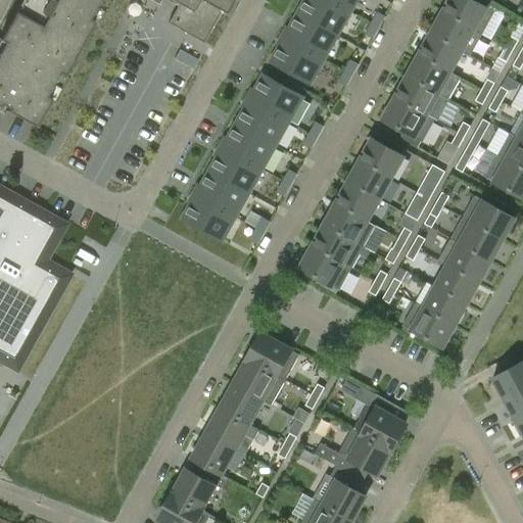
[(0,105),(1,104),(8,108),(6,111),(35,128),(50,99),(45,96),(58,74),(63,77),(93,22),(88,19),(98,0),(170,0),(179,4),(168,24),(202,43),(220,11),(225,14),(232,0),(20,0),(0,38),(0,40),(4,43),(0,50),(0,105)]
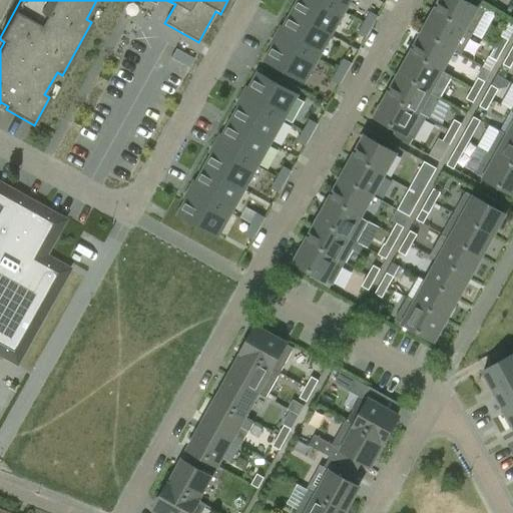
[(324,0),(299,0),(293,13),(331,34),(344,11),(324,0)]
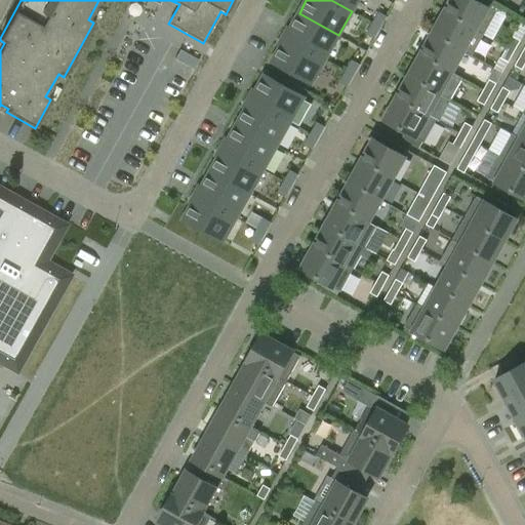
[(358,0),(331,0),(352,11),(358,0)]
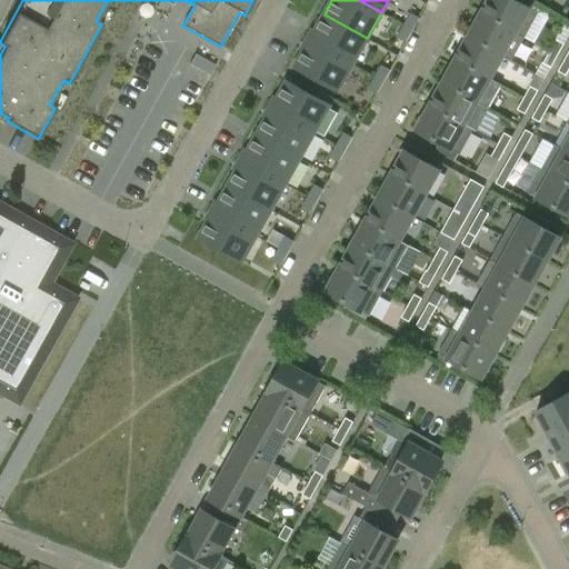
[(489,0),(482,13),(480,13),(525,38),(538,13),(513,0),(489,0)]
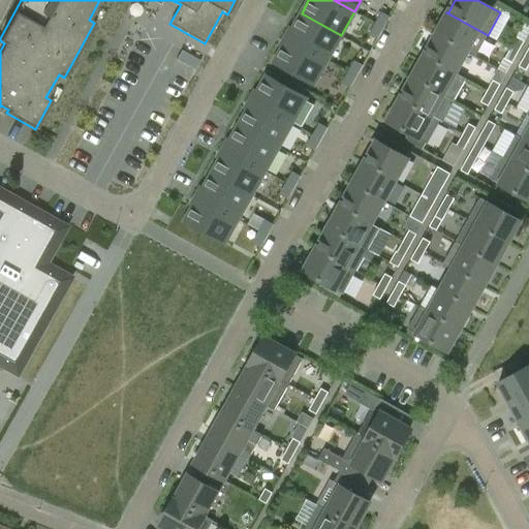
[(381,12),(375,24),(383,28),(390,18),(381,12)]
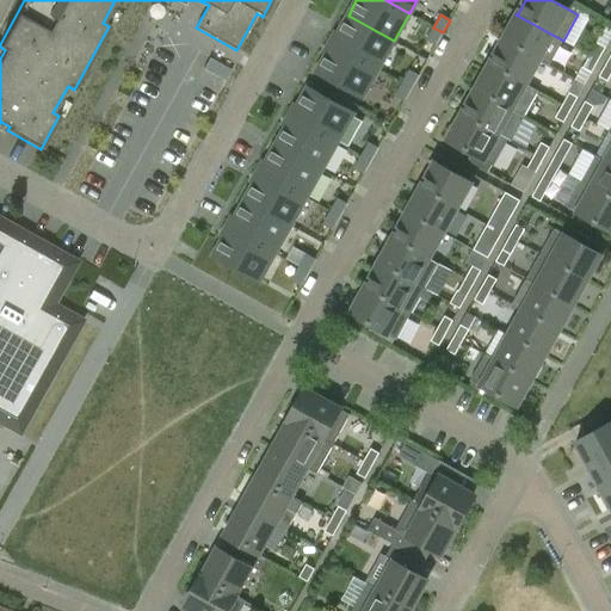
[(504,39),(501,39),(538,60),(553,36),(563,41),(516,14),(512,20),(514,22),(504,39)]
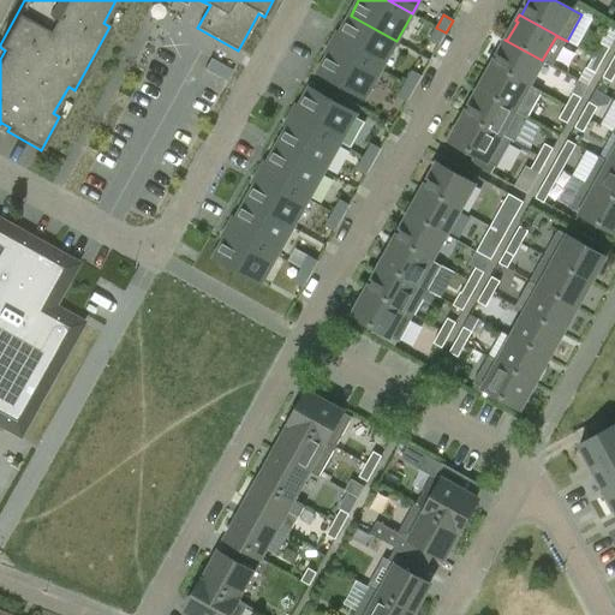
[(396,41),(351,16),(335,43),(381,70),(396,41)]
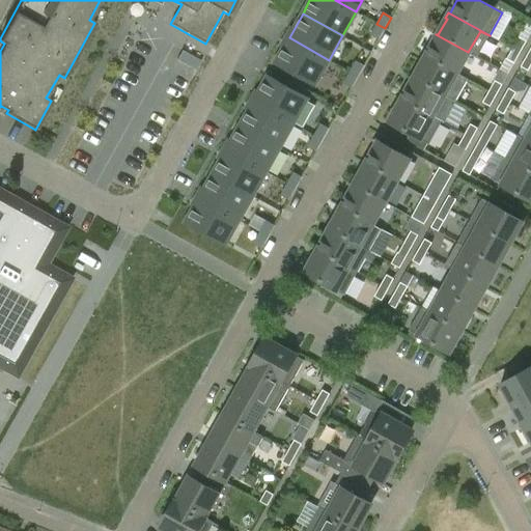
[(385,28),(376,24),(370,35),(379,39),(385,28)]
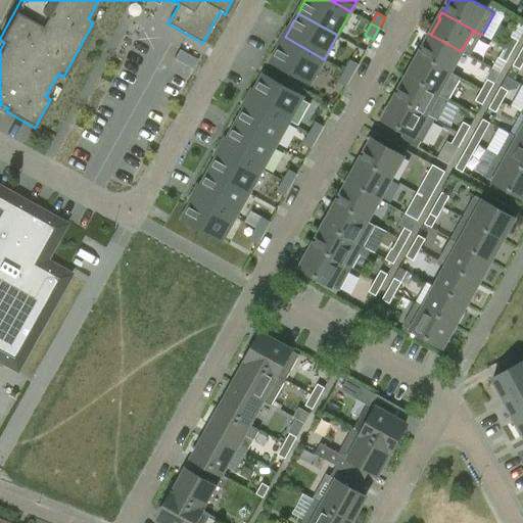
[(418,55),(449,73),(461,51),(429,34),(426,39),(428,40),(420,55),(418,55)]
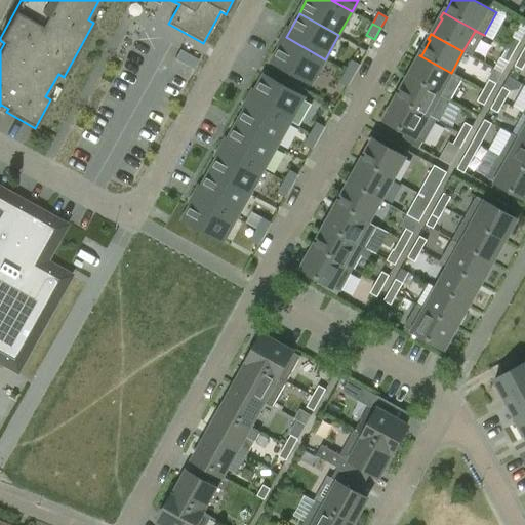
[(325,59),(286,37),(272,63),(312,84),(325,59)]
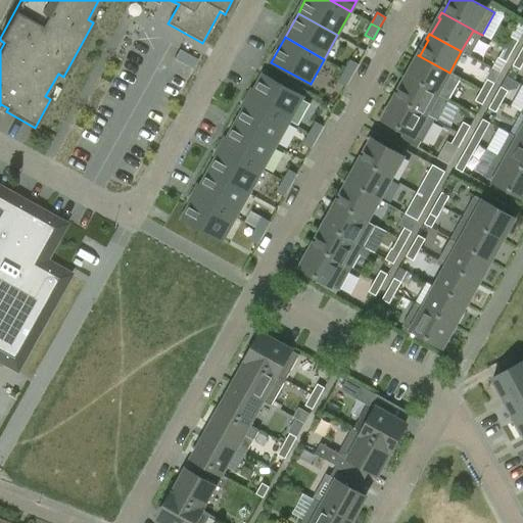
[(511,37),(505,47),(512,51),(518,41),(511,37)]
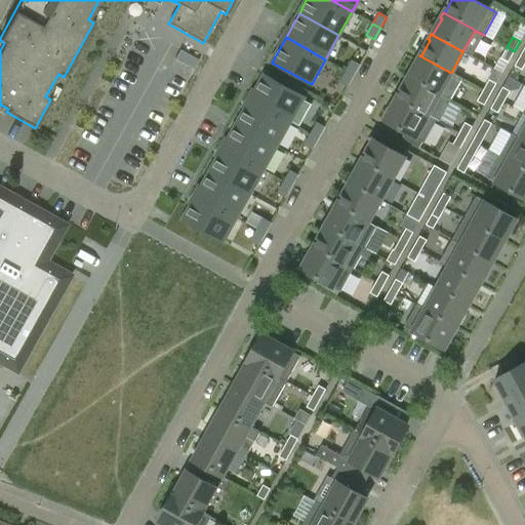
[(508,63),(514,51),(507,47),(500,58),(508,63)]
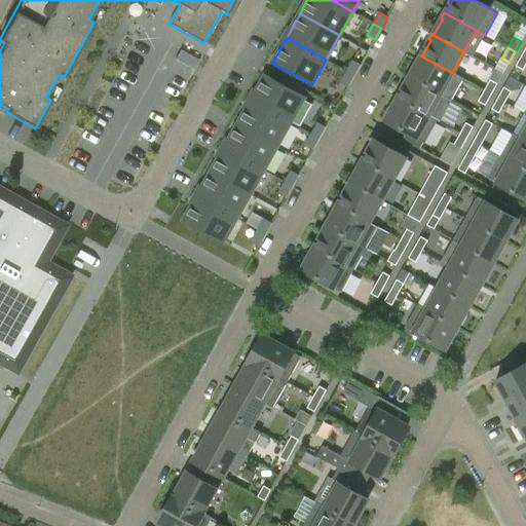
[(199,60),(180,49),(175,61),(193,71),(199,60)]
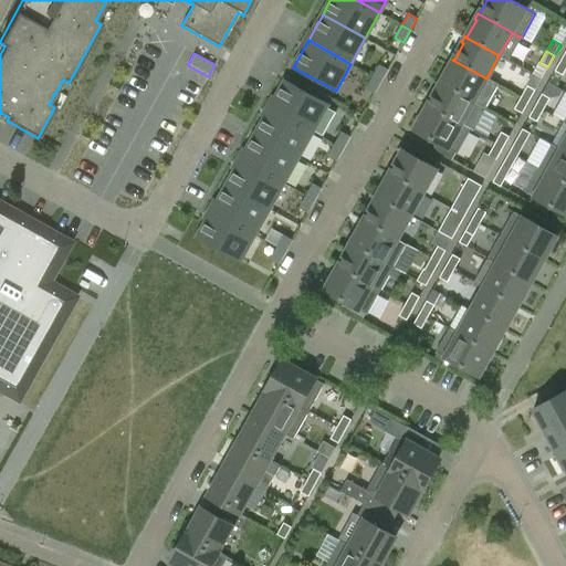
[(486,79),(452,60),(448,65),(450,66),(441,83),(439,82),(473,102),(484,107),(498,84),(486,79)]
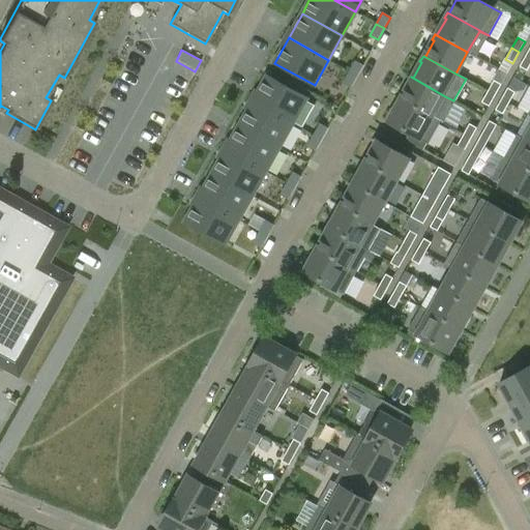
[(527,70),(529,64),(529,58),(526,56),(520,66),(527,70)]
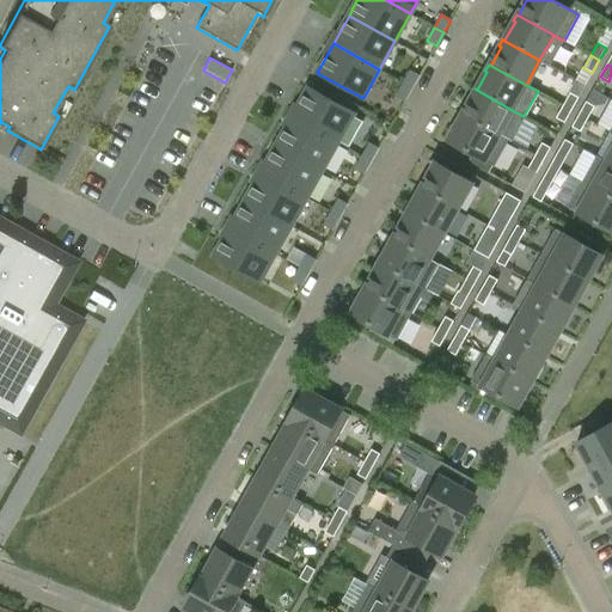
[(410,71),(403,84),(412,89),(420,75),(410,71)]
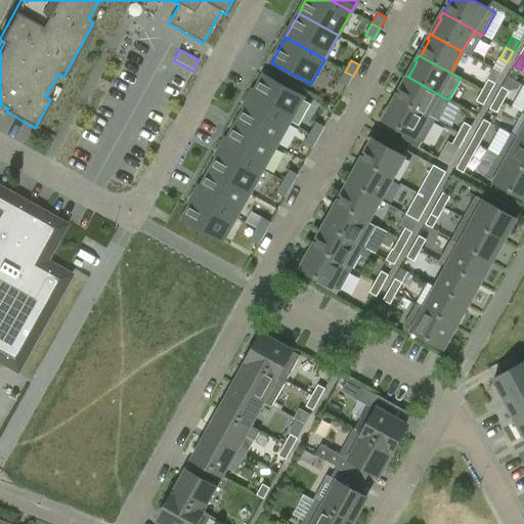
[(353,76),(345,72),(339,83),(347,87),(353,76)]
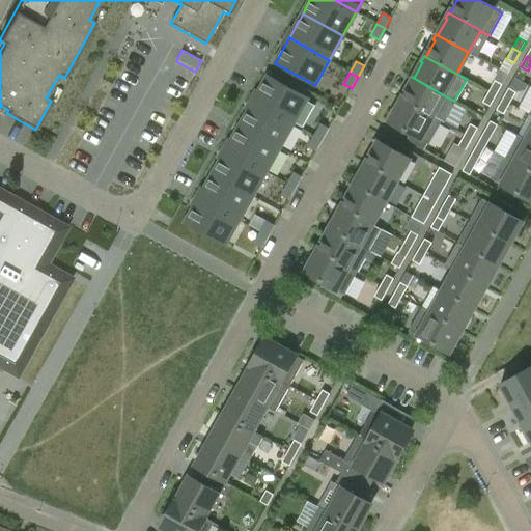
[(268,76),(253,102),(292,124),(307,99),(268,76)]
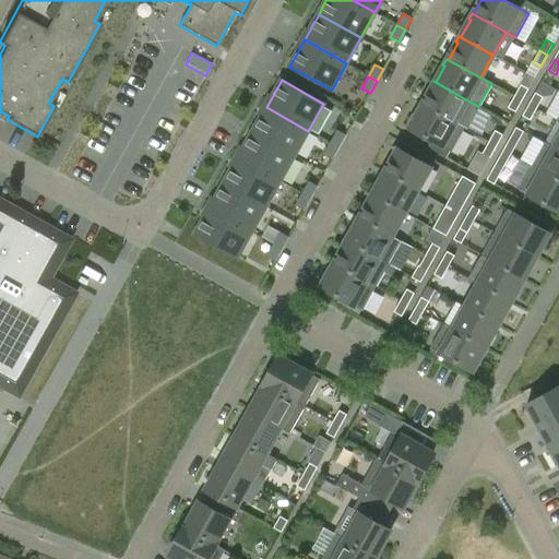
[(455,122),(467,100),(433,81),(430,87),(431,88),(423,105),(420,104),(464,129),(455,122)]
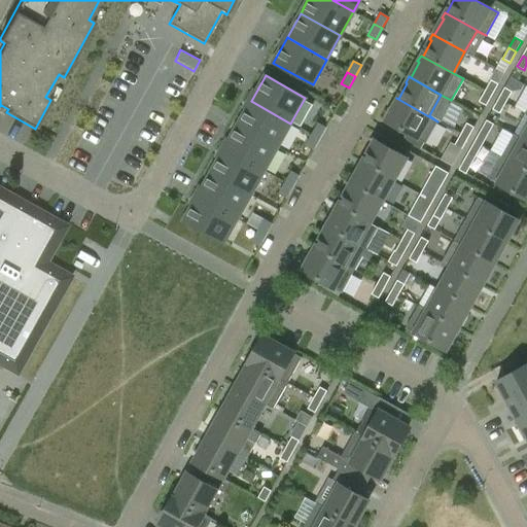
[(491,80),(485,91),(492,95),(498,84),(491,80)]
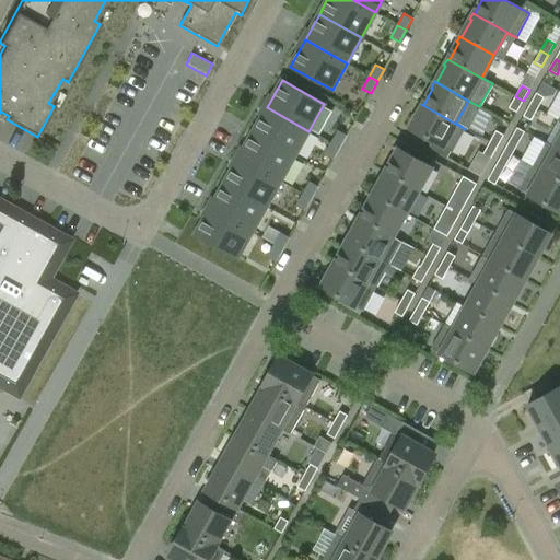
[(536,93),(529,105),(537,109),(544,97),(536,93)]
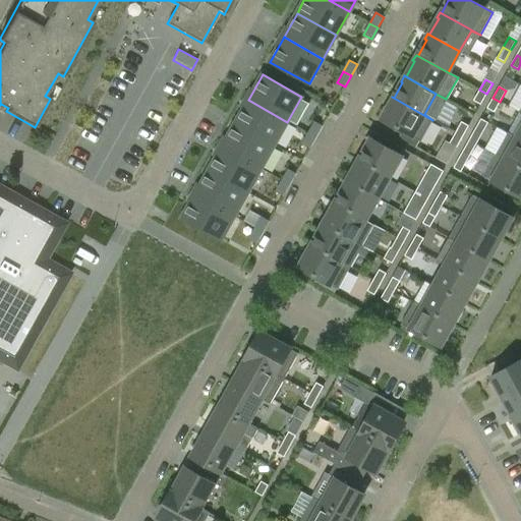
[(480,105),(486,94),(479,90),(473,101),(480,105)]
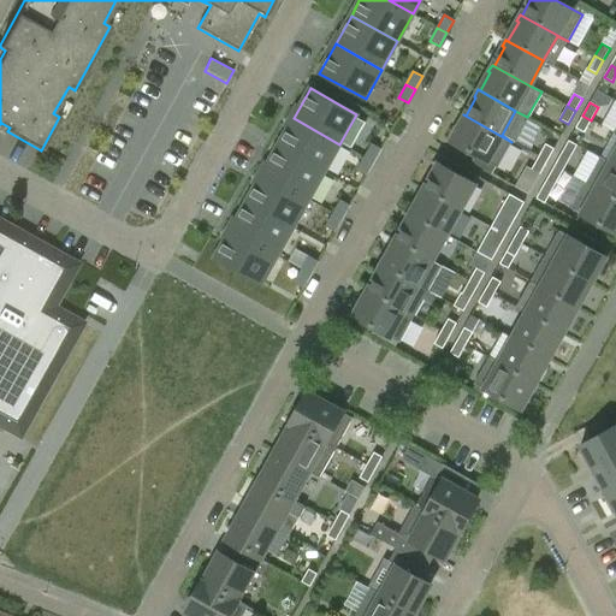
[(497,167),(511,142),(463,114),(460,122),(462,123),(451,142),(497,167)]
